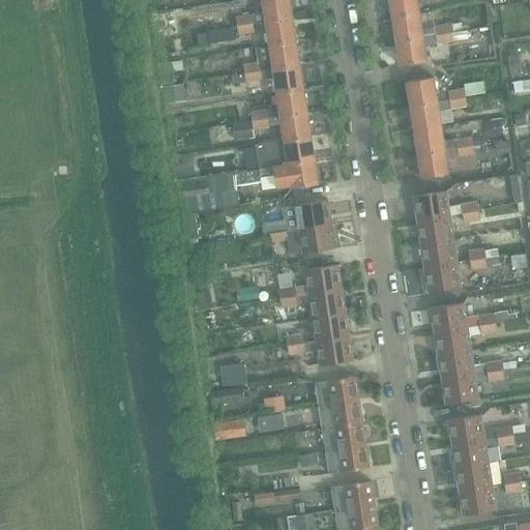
[(266,22),(293,18),(290,0),(263,0),(265,11),(235,17),(236,19),(237,24),(237,27),(253,24),(266,22)]
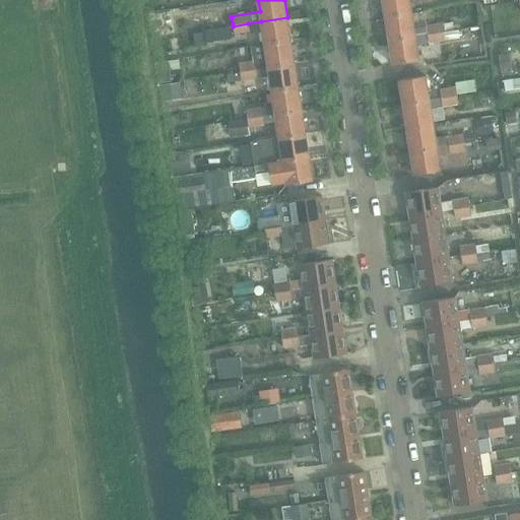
[(383,0),(386,16),(411,13),(409,0),(383,0)]
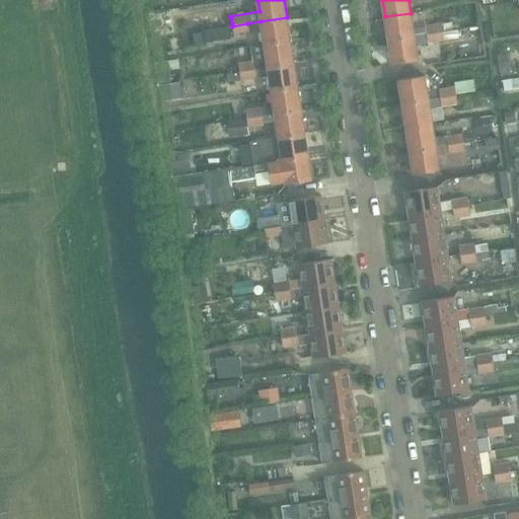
[(432,19),(455,17),(454,9),(431,12),(432,19)]
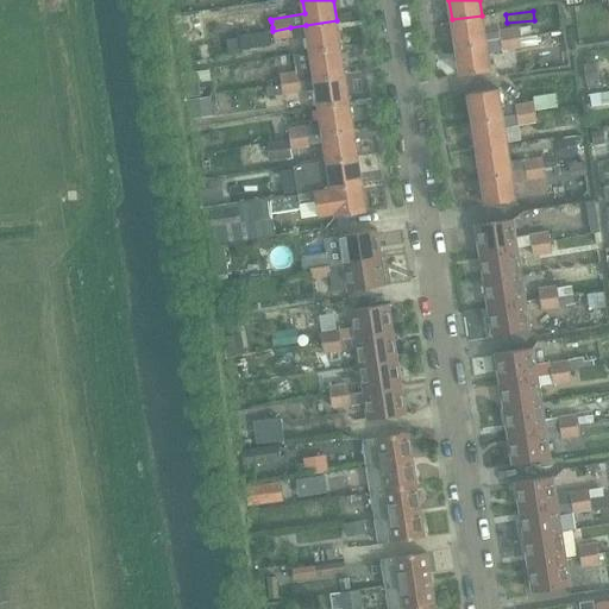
[(452,19),(456,49),(537,38),(535,36),(519,38),(500,41),(487,43),(482,16),(452,19)]
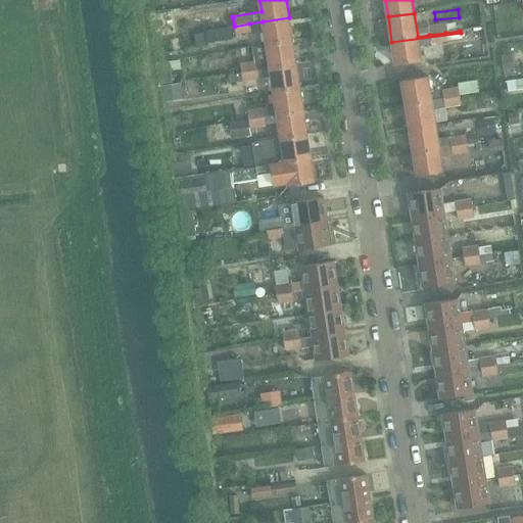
[(267,45),(293,41),(289,17),(263,21),(267,45)]
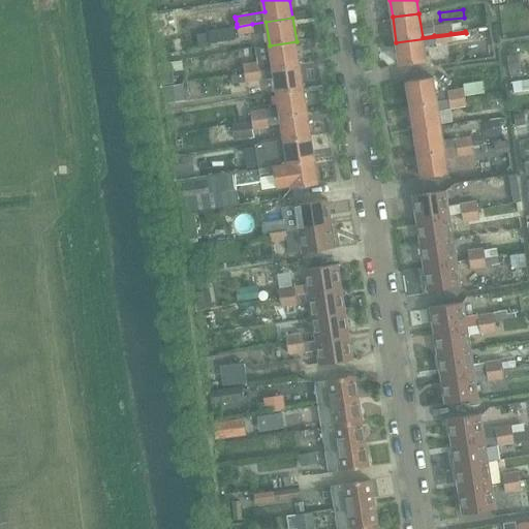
[(163,19),(156,20),(158,31),(165,30),(163,19)]
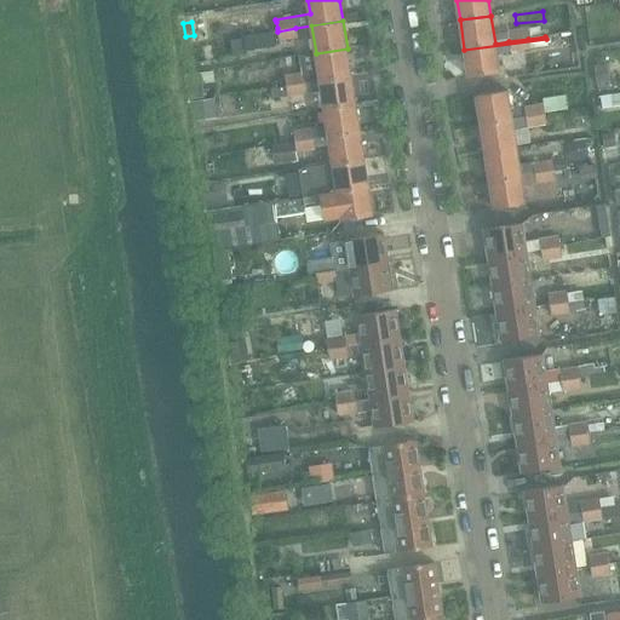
[(298,38),(296,28),(277,32),(279,40),(298,38)]
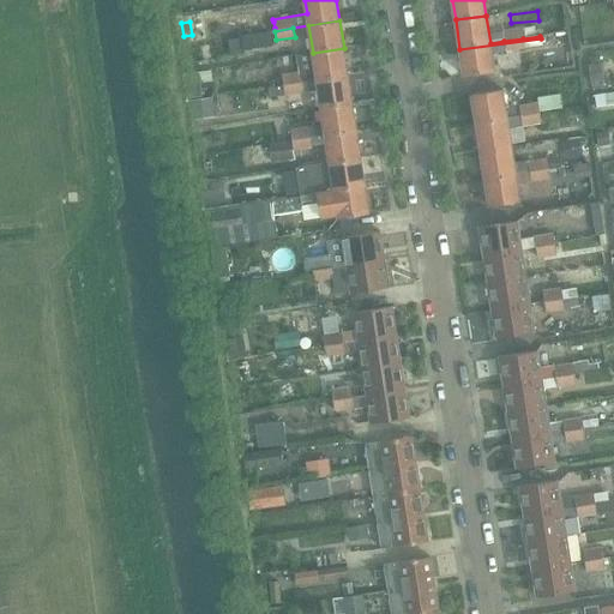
[(522,28),(501,30),(504,41),(523,38),(522,28)]
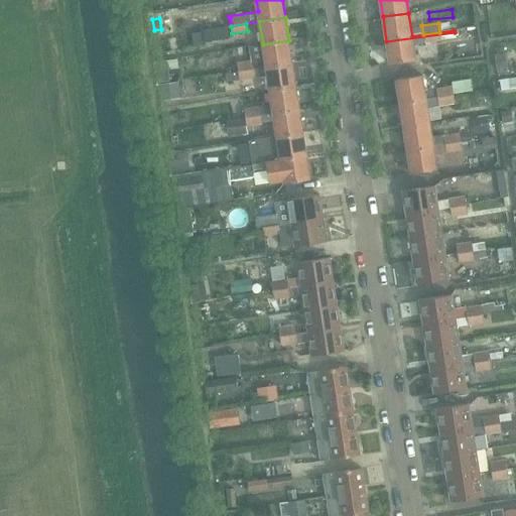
[(229,26),(215,28),(216,37),(230,35),(229,26)]
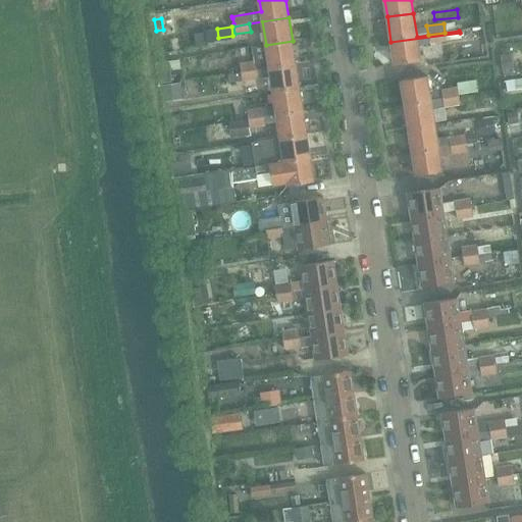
[(460,33),(390,42),(395,63),(420,59),(418,45),(461,40),(460,33)]
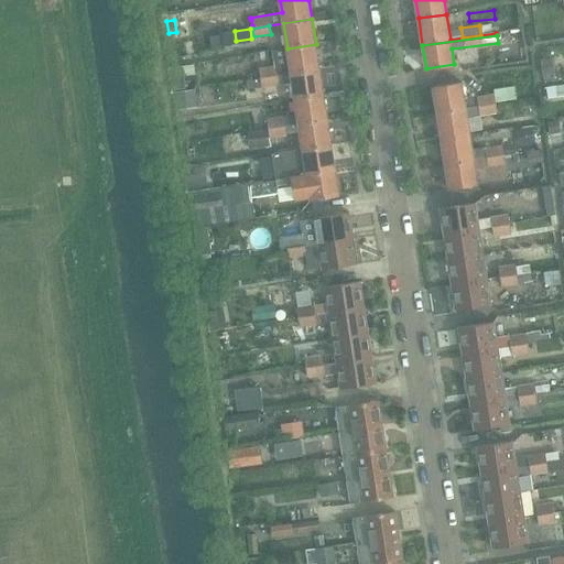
[(260,78),(320,69),(316,44),(288,49),(290,63),(258,68),(260,78)]
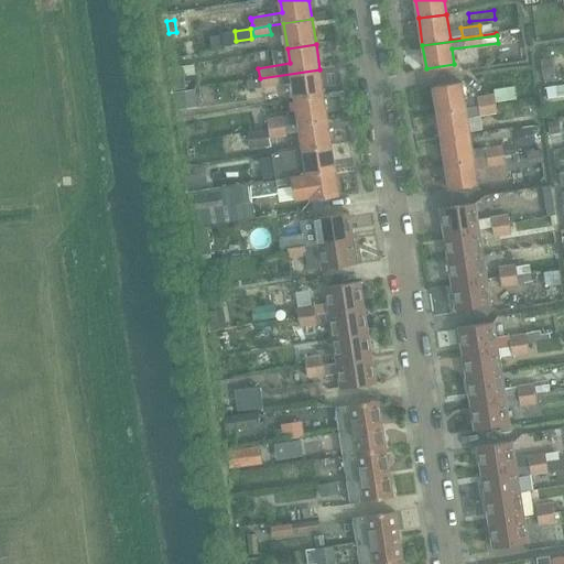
[(550,57),(539,58),(541,75),(552,74),(550,57)]
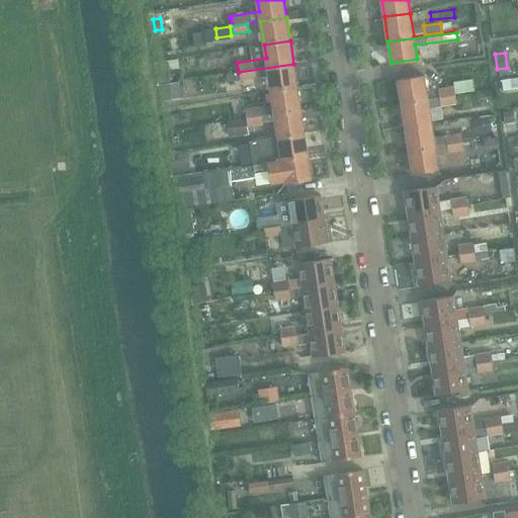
[(166,61),(153,62),(157,84),(169,82),(166,61)]
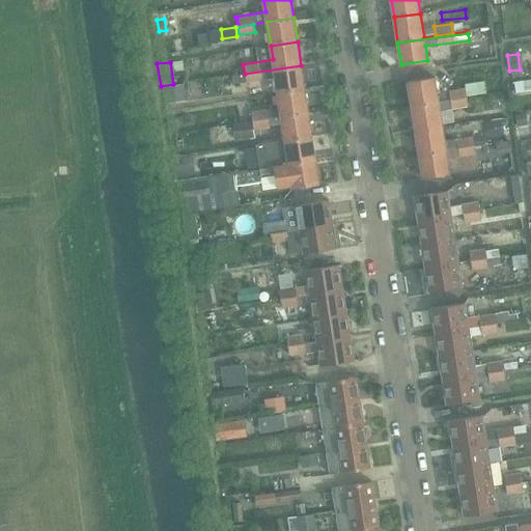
[(278,93),(305,89),(301,65),(245,74),(246,82),(276,77),(278,93)]
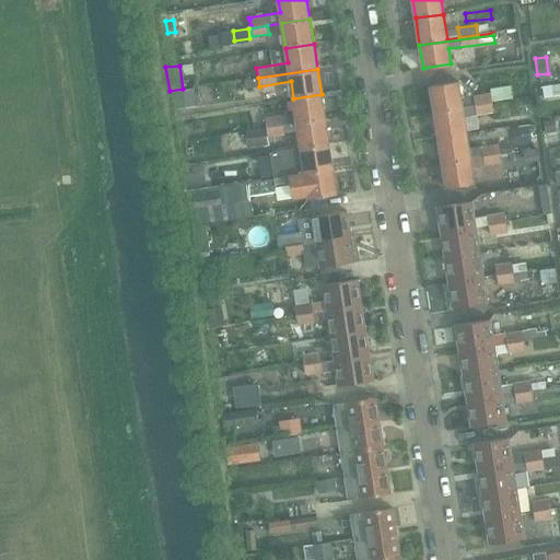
[(258,78),(245,80),(246,89),(259,86),(258,78)]
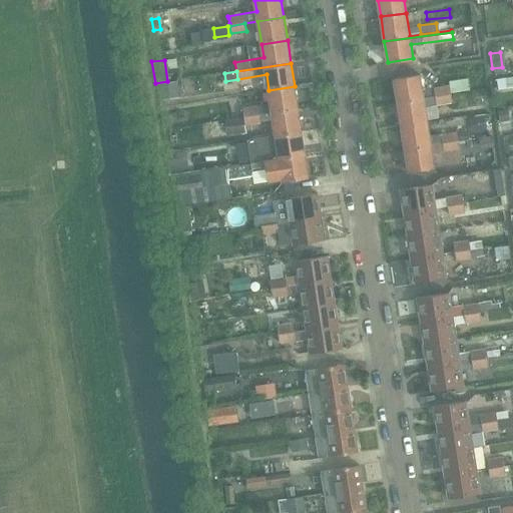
[(394,77),(398,101),(424,97),(420,73),(394,77)]
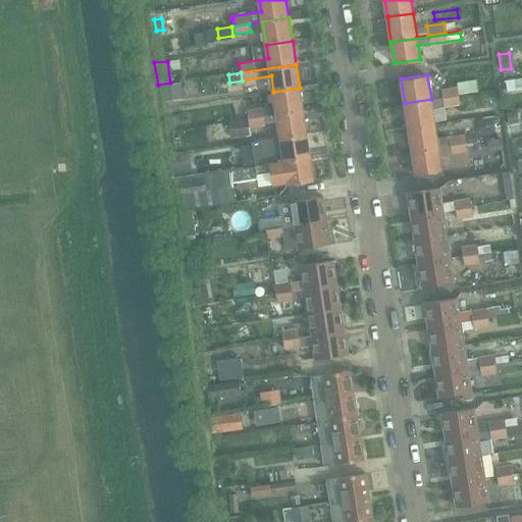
[(521,77),(505,81),(507,91),(521,89),(521,77)]
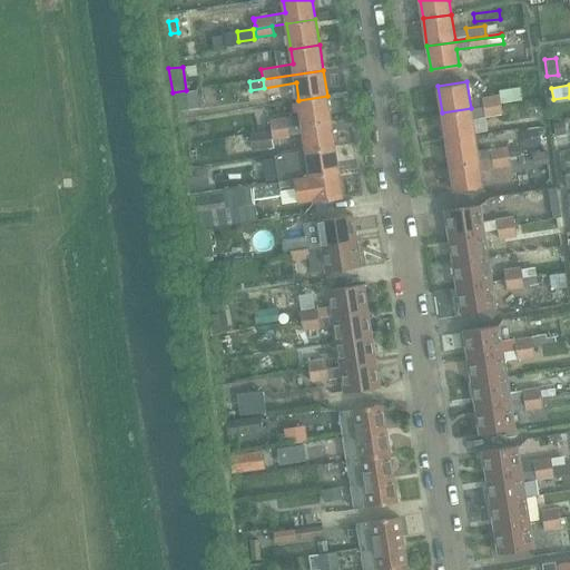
[(498,90),(499,95),(500,104),(521,101),(519,88),(498,90)]
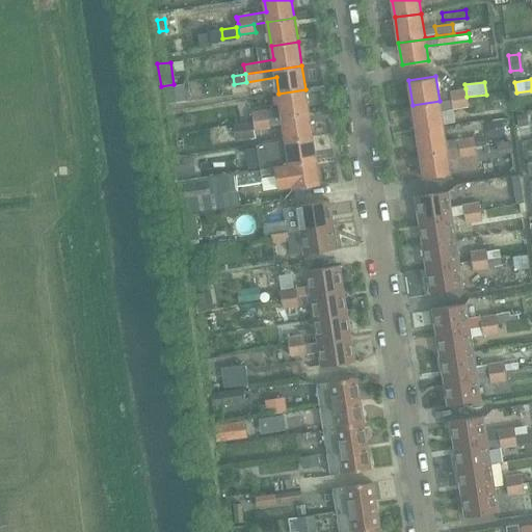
[(183,84),(161,87),(164,105),(185,102),(183,84)]
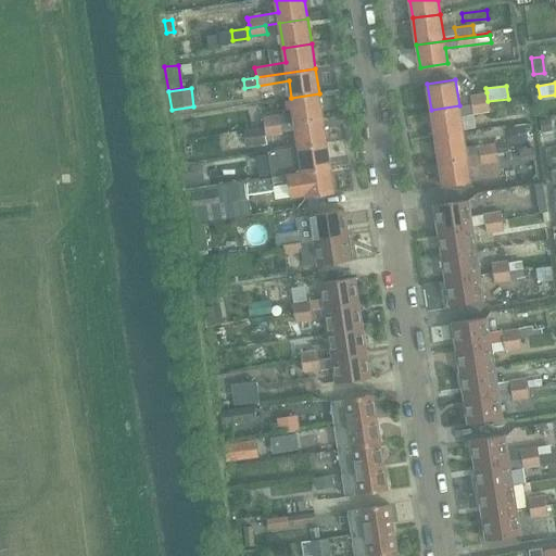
[(471,104),(488,101),(487,92),(469,95),(471,104)]
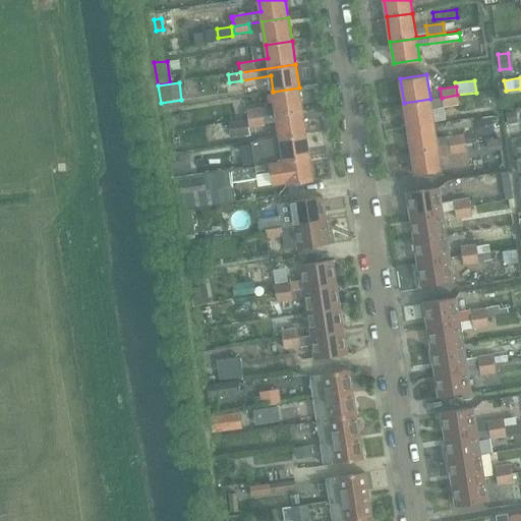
[(247,119),(303,111),(299,88),(273,92),(275,105),(246,109),(247,118),(247,119)]
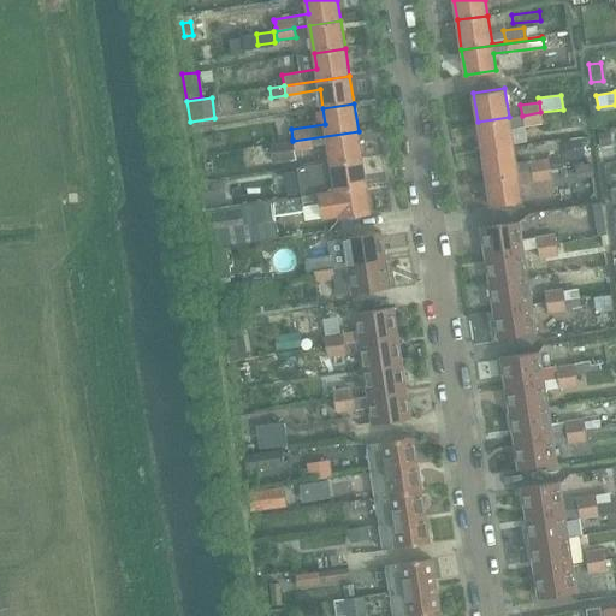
[(478,122),(481,150),(513,144),(510,129),(543,123),(540,112),(522,116),(509,117),(478,122)]
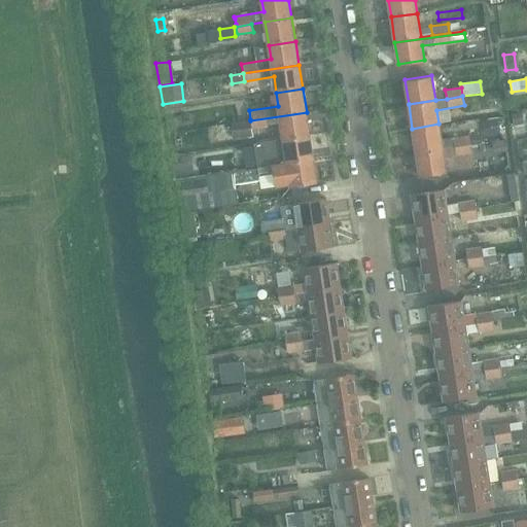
[(521,111),(511,113),(512,125),(522,124),(521,111)]
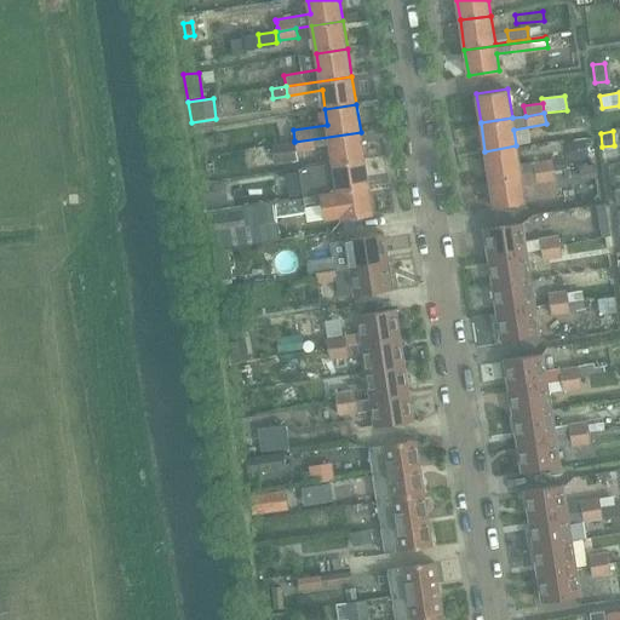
[(361,132),(294,142),(297,154),(310,153),(311,166),(333,162),(333,164),(365,160),(361,132)]
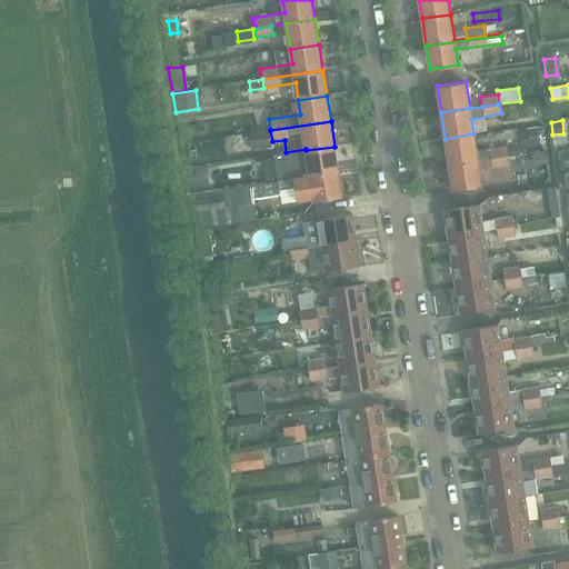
[(540,146),(537,127),(521,129),(523,148),(540,146)]
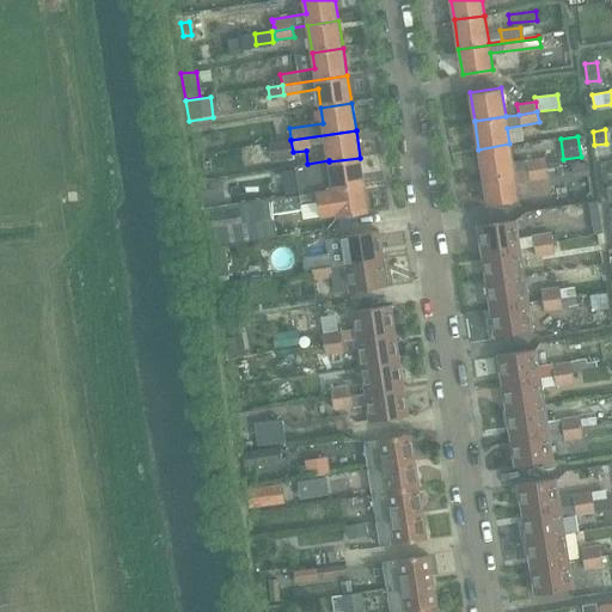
[(291,140),(251,146),(254,165),(293,159),(293,152),(291,140)]
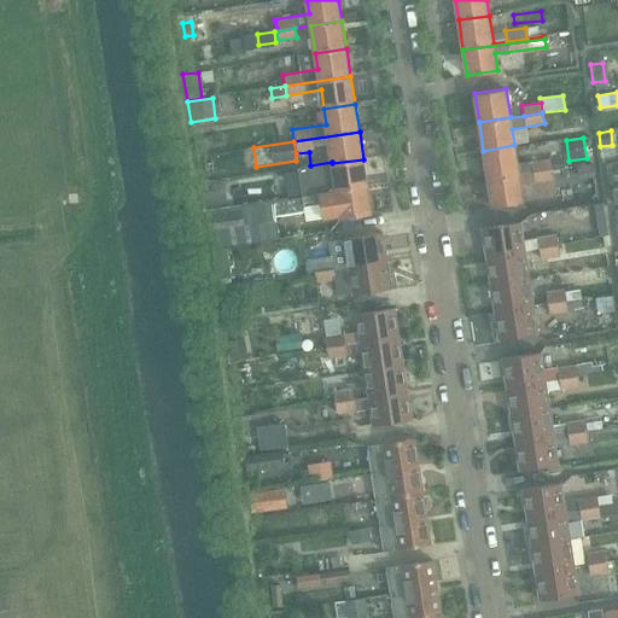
[(483,151),(488,178),(519,174),(514,145),(483,151)]
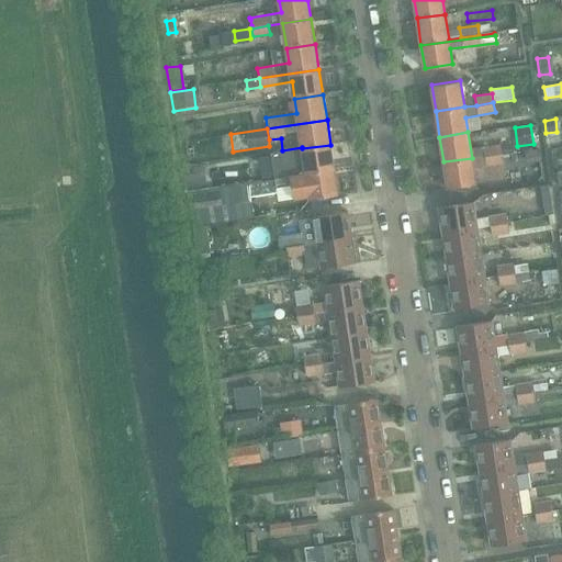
[(515,143),(501,144),(502,154),(516,153),(515,143)]
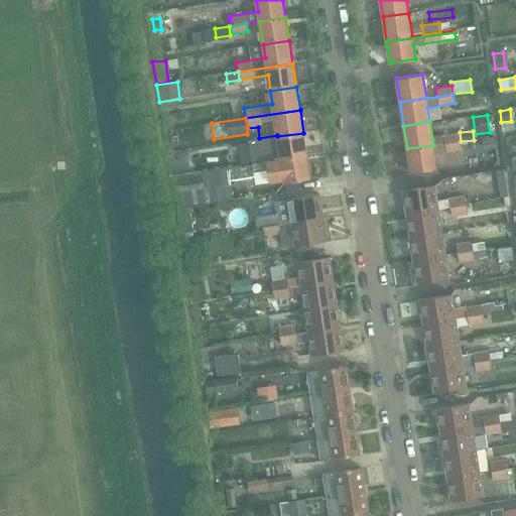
[(443,134),(444,143),(461,141),(460,132),(443,134)]
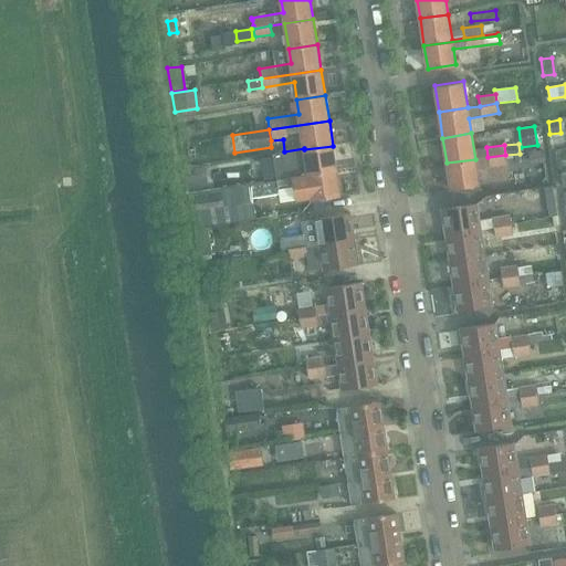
[(333,146),(304,149),(307,174),(336,169),(333,146)]
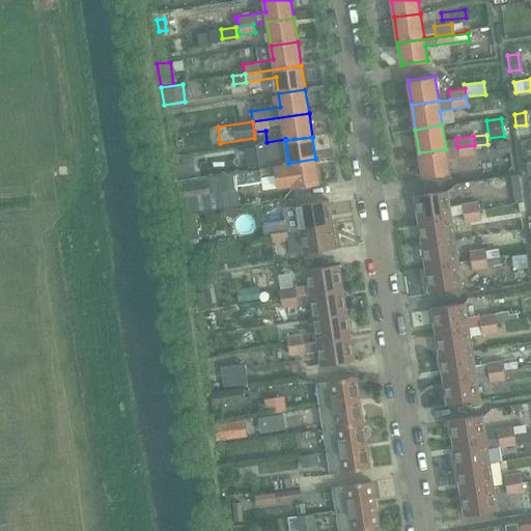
[(507,141),(495,143),(497,154),(509,152),(507,141)]
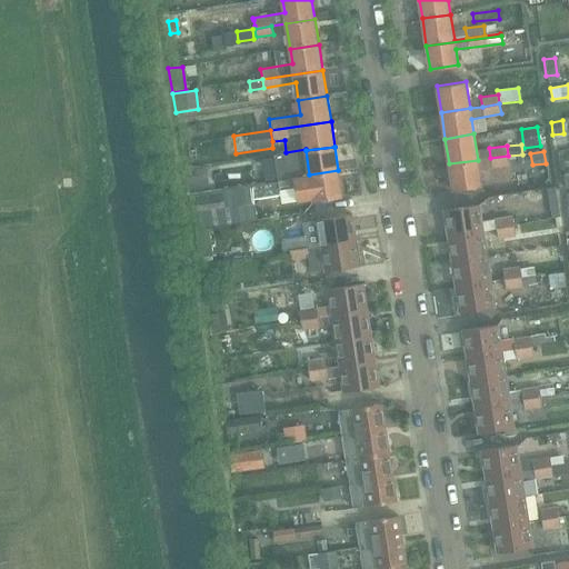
[(508,156),(490,158),(491,168),(509,167),(508,156)]
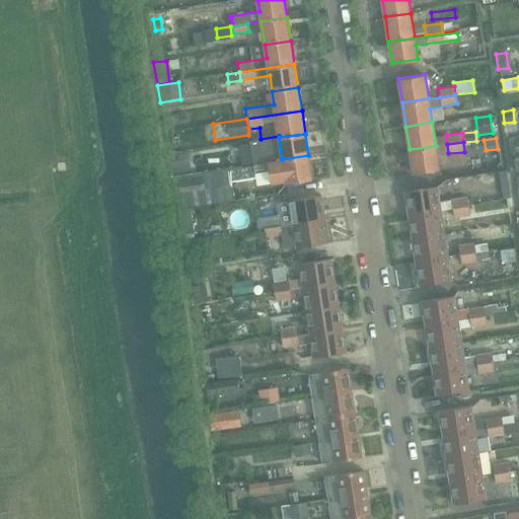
[(436,146),(410,149),(413,172),(439,168),(436,146)]
